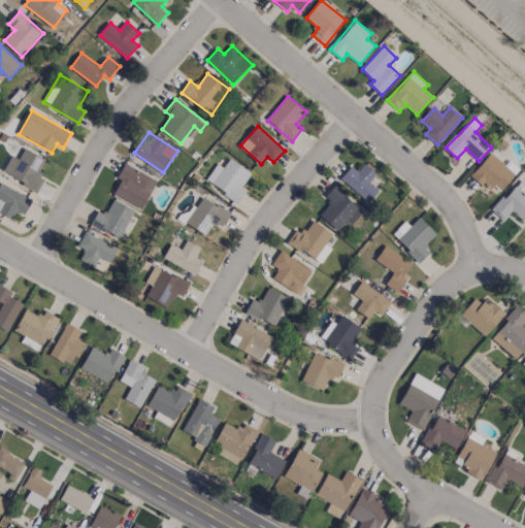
[(47,160),(27,147),(20,159),(13,156),(4,172),(39,192),(46,178),(39,174),(47,160)]
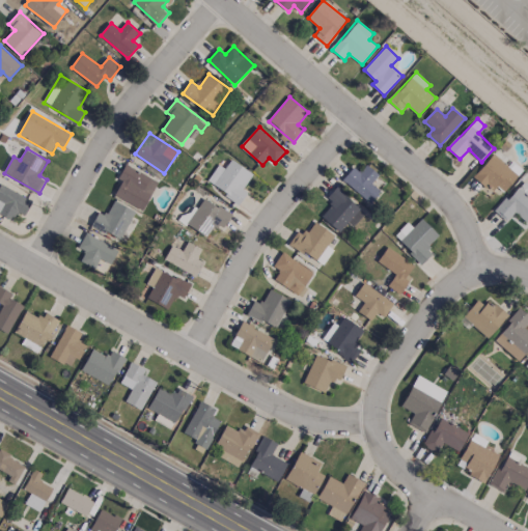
[(519,174),(493,155),(475,177),(494,192),(498,187),(505,192),(519,174)]
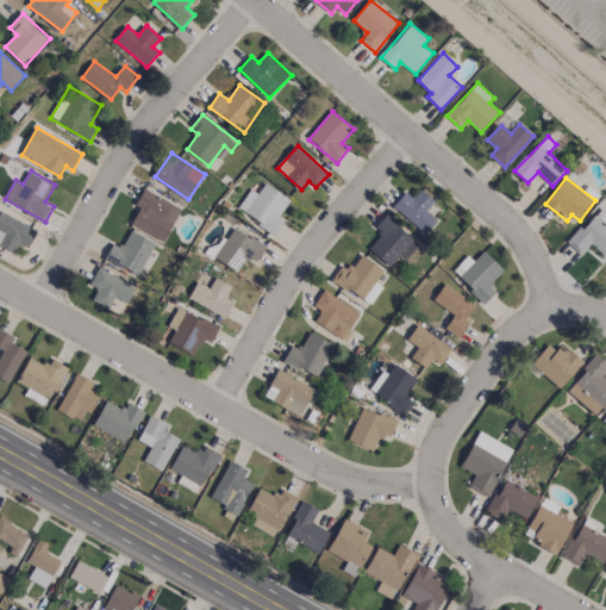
[(276,235),(286,221),(279,216),(291,199),(261,179),(239,209),(276,235)]
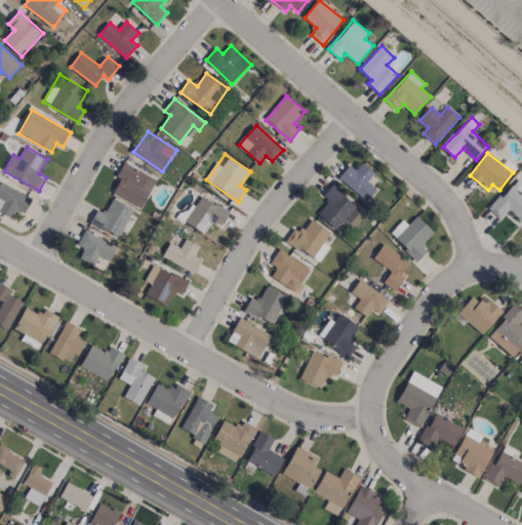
[(143,208),(158,179),(125,162),(118,176),(122,178),(114,193),(143,208)]
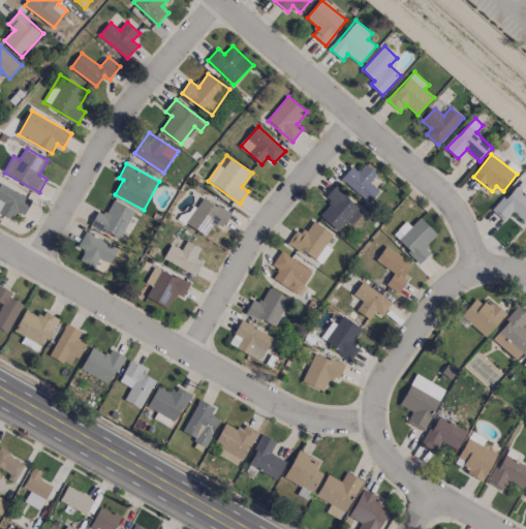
[(378,175),(366,164),(360,172),(353,166),(342,179),(369,203),(380,190),(371,182),(378,175)]
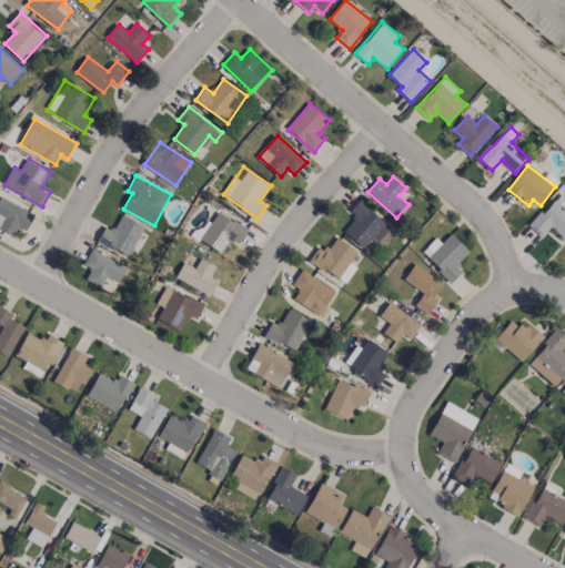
[(564,195),(561,193),(532,226),(544,237),(553,226),(564,236),(564,195)]
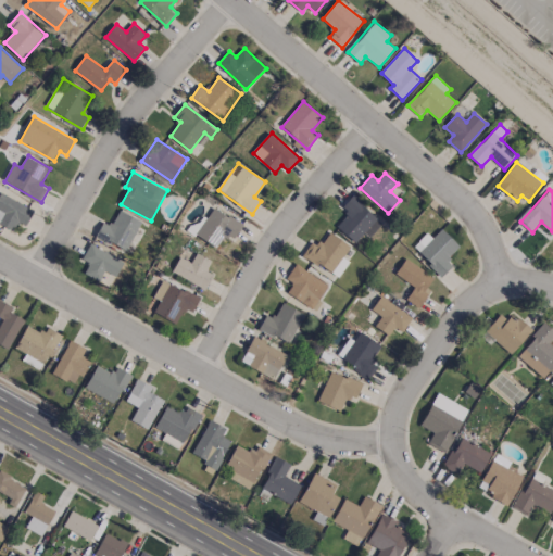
[(0,198),(0,224),(16,230),(19,223),(28,226),(35,207),(1,194),(0,198)]
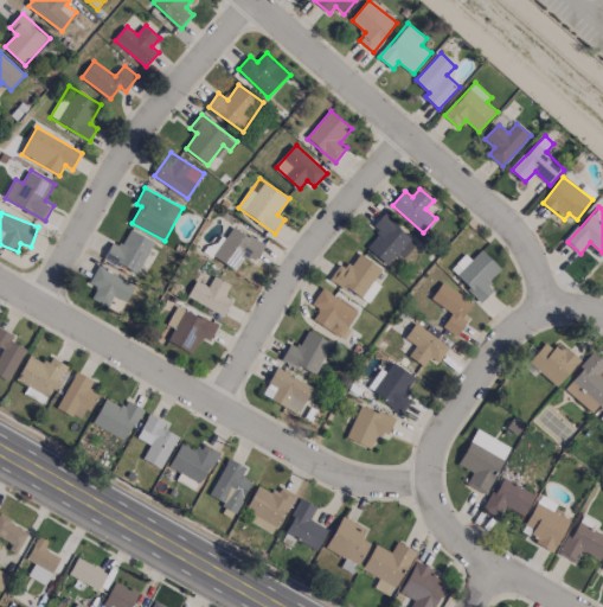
[(412,237),(386,213),(376,225),(383,231),(369,247),(387,263),(412,237)]
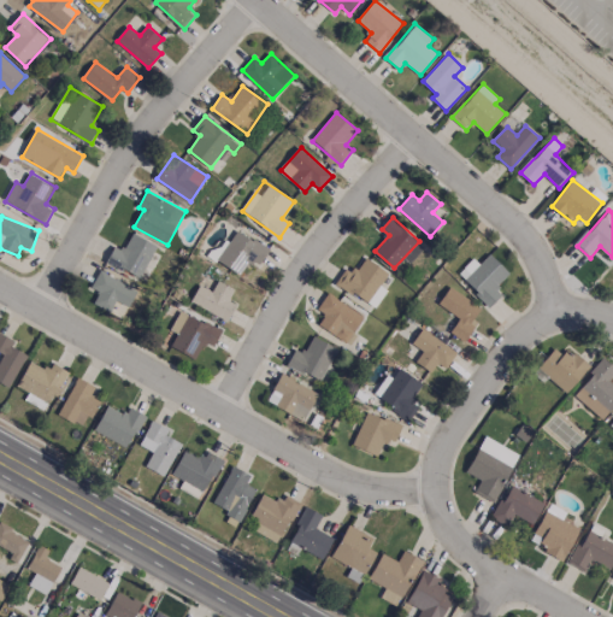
[(260,266),(271,250),(239,229),(219,262),(242,275),(252,260),(260,266)]
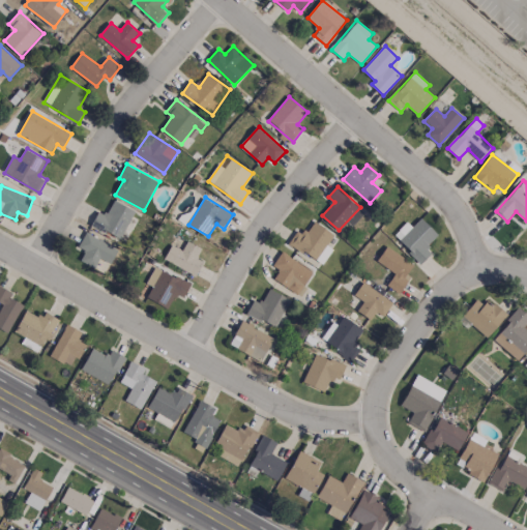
[(122,239),(136,210),(114,201),(108,215),(99,211),(92,226),(122,239)]
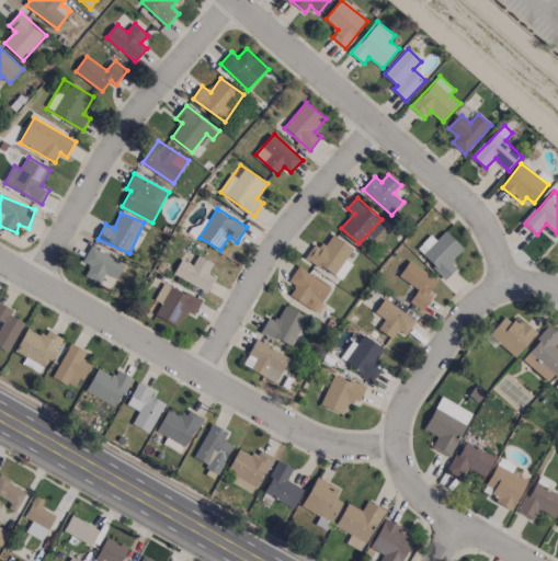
[(433,236),(418,249),(446,279),(457,268),(452,262),(465,250),(447,231),(437,240),(433,236)]
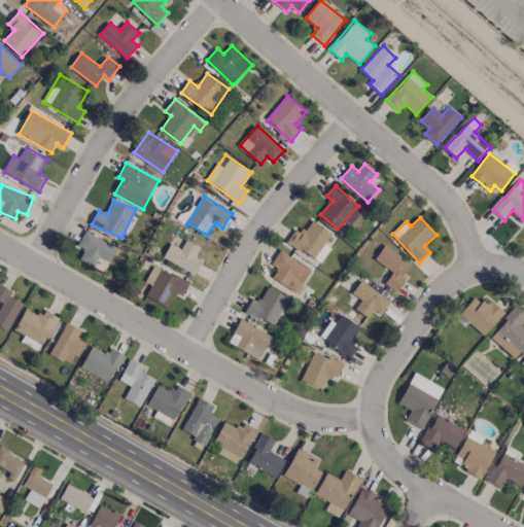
[(333,232),(312,219),(304,234),(295,229),(287,243),(316,259),(333,232)]
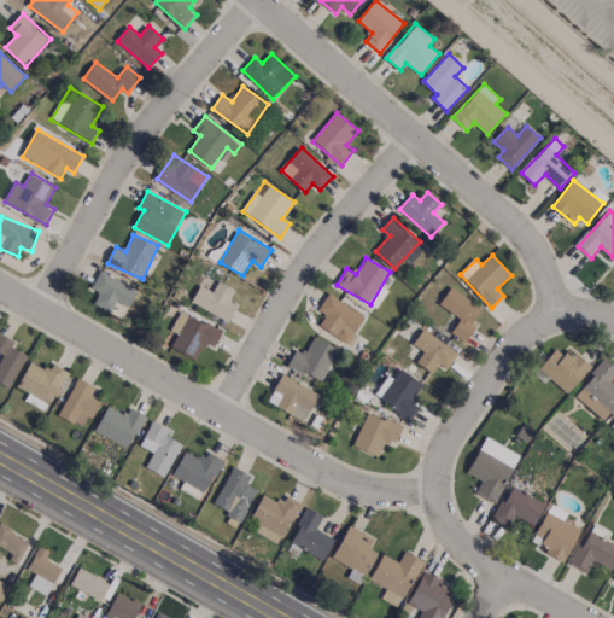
[(130,308),(139,290),(100,272),(93,289),(100,292),(95,304),(112,313),(117,301),(130,308)]
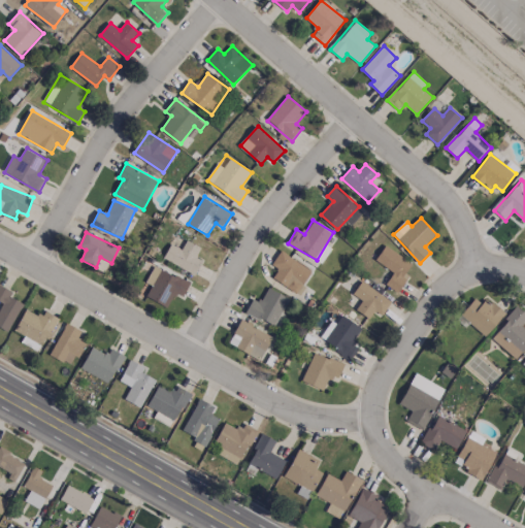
[(203,260),(197,258),(202,248),(188,240),(184,250),(171,244),(165,259),(197,274),(203,260)]
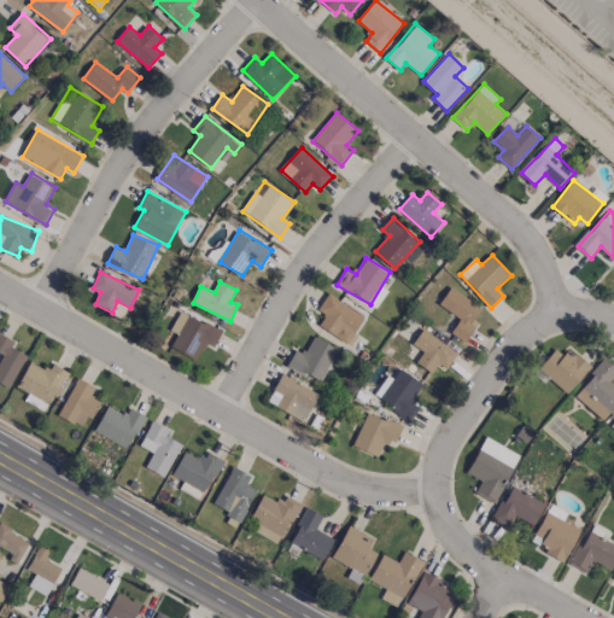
[(452,333),(466,342),(486,309),(451,287),(440,305),(461,318),(452,333)]
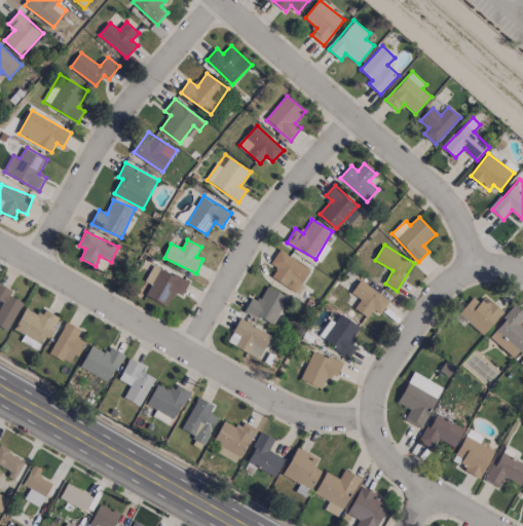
[(296,293),(311,270),(282,250),(271,263),(278,268),(272,276),(296,293)]
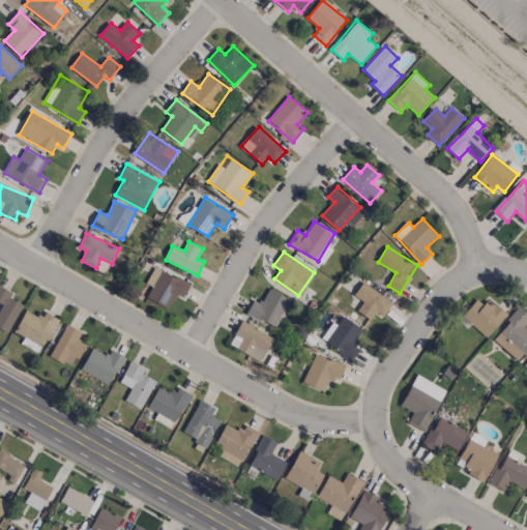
[(148,284),(153,287),(148,298),(170,308),(177,294),(184,298),(192,284),(156,266),(148,284)]
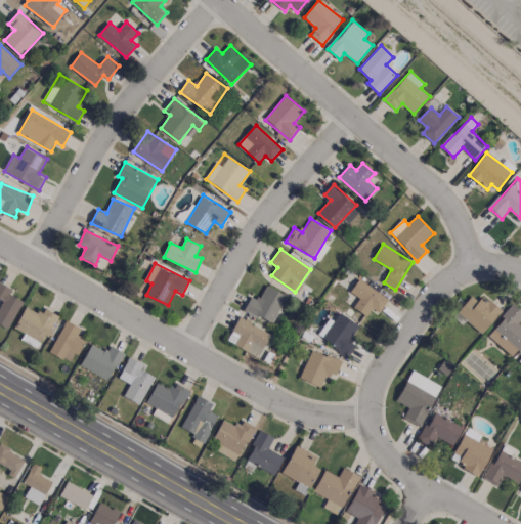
[(373,308),(381,313),(390,297),(358,279),(352,293),(360,297),(354,308),(368,315),(373,308)]
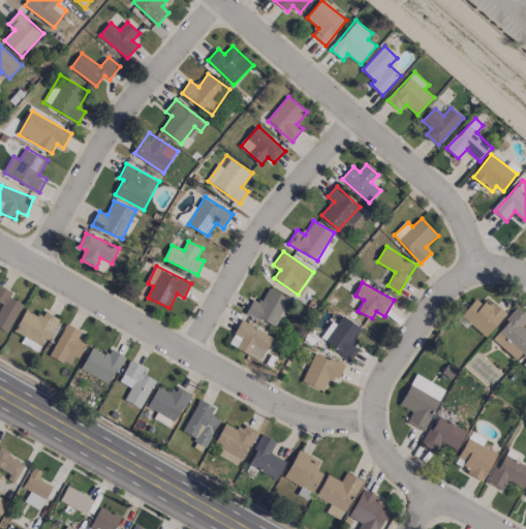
[(0,310),(0,328),(10,333),(23,304),(11,299),(14,291),(0,285),(0,302),(3,303),(0,310)]
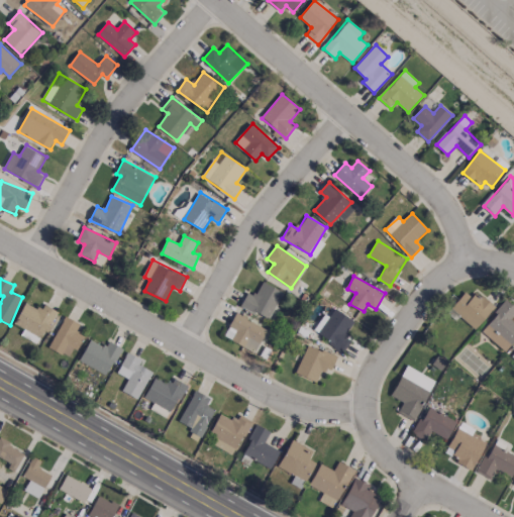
[(272,319),(284,291),(263,283),(258,296),(248,292),(241,307),(272,319)]
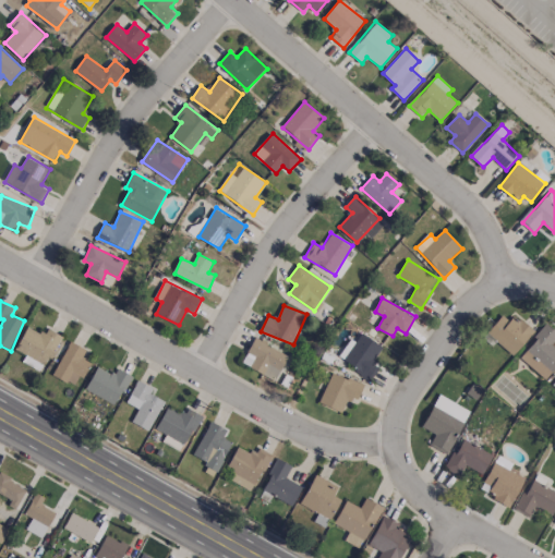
[(515,356),(535,331),(516,315),(510,320),(504,315),(487,334),(515,356)]
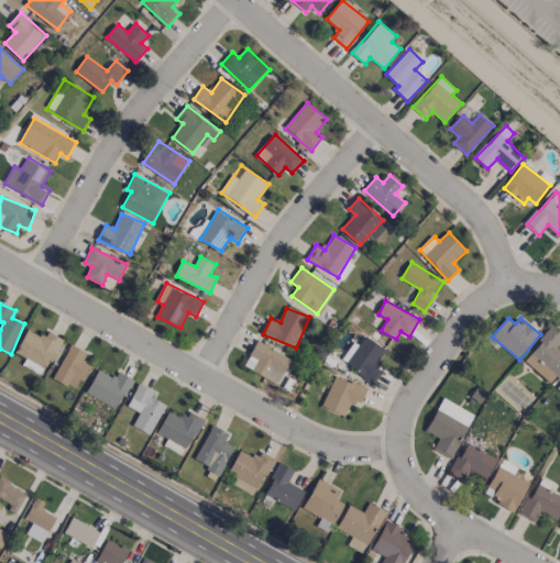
[(17,352),(28,359),(24,365),(43,375),(63,339),(47,331),(44,338),(29,330),(17,352)]
